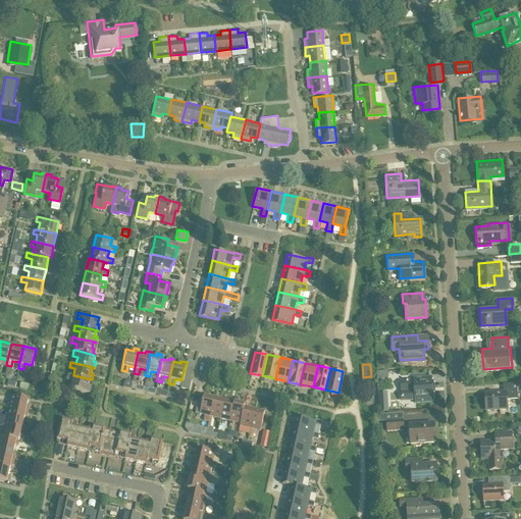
[(92,379),(73,375),(68,374),(66,379),(72,380),(70,386),(89,391),(90,386),(88,385),(89,379),(92,379)]
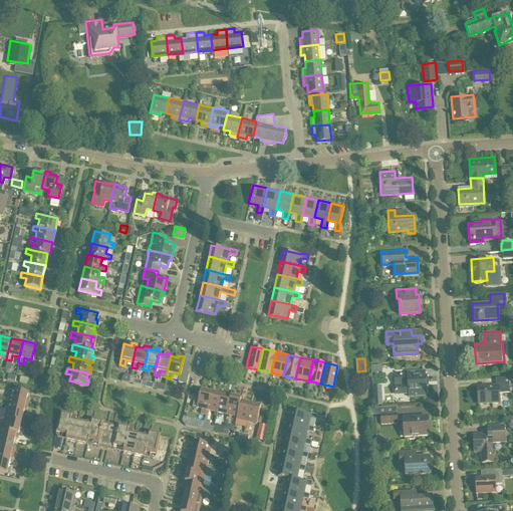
[(423,369),(406,370),(406,371),(394,372),(394,389),(407,388),(408,394),(425,393),(423,369)]
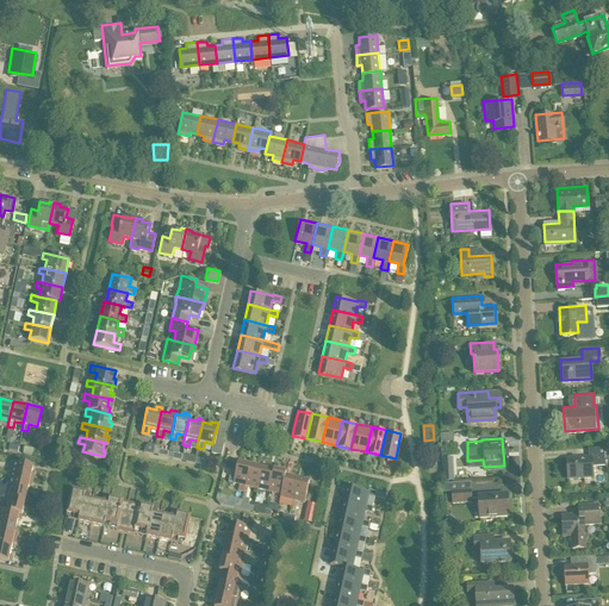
[(213,439),(212,444),(211,451),(221,453),(223,442),(213,439)]
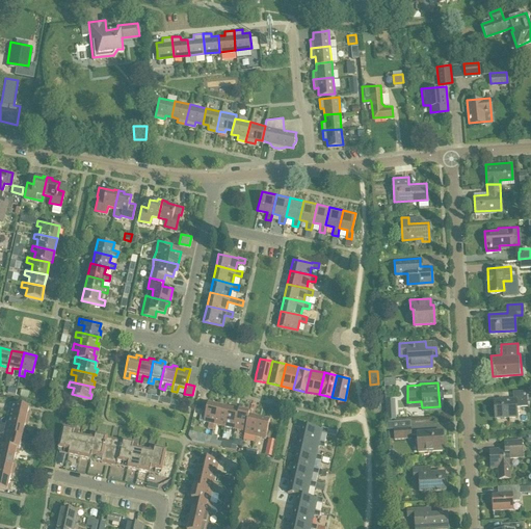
[(126,389),(125,393),(132,394),(134,387),(129,386),(126,389)]
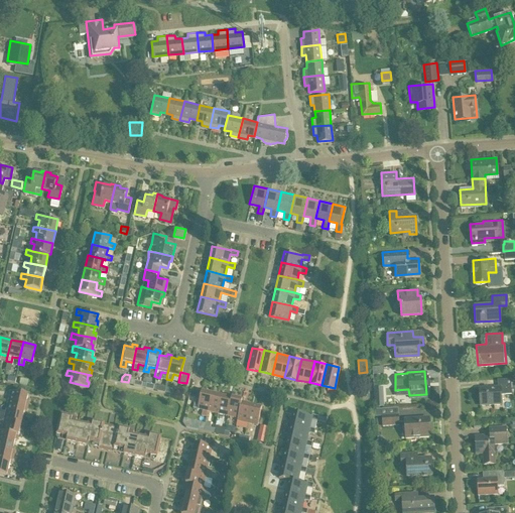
[(497,378),(497,385),(499,385),(500,393),(511,392),(510,377),(497,378)]
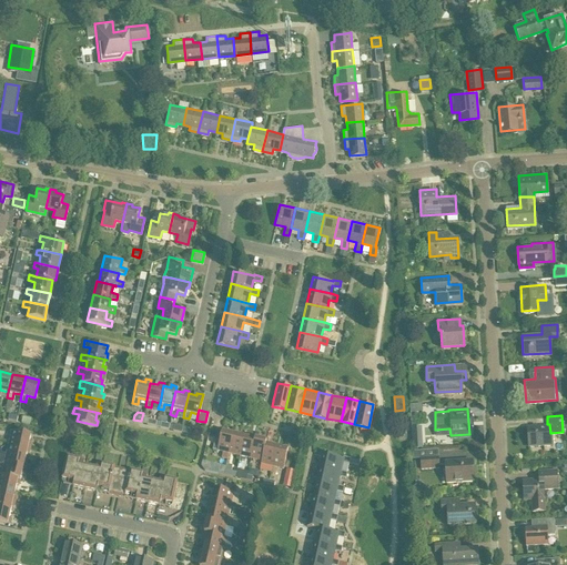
[(413,446),(421,445),(419,424),(411,424),(412,430),(413,446)]
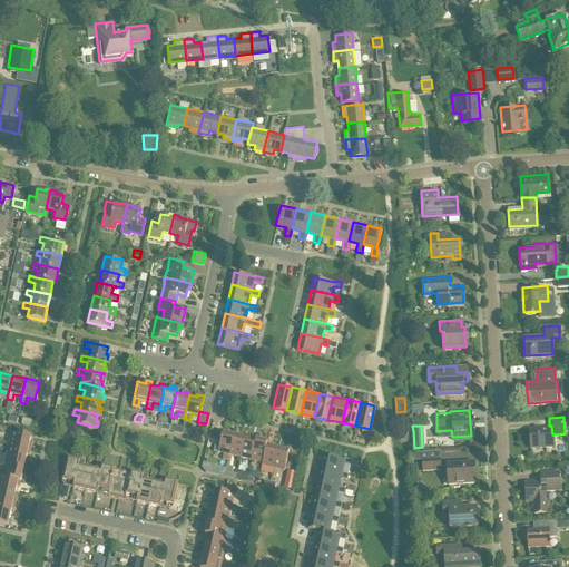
[(552,434),(551,426),(549,426),(529,427),(529,436),(530,436),(530,446),(552,445),(552,434)]
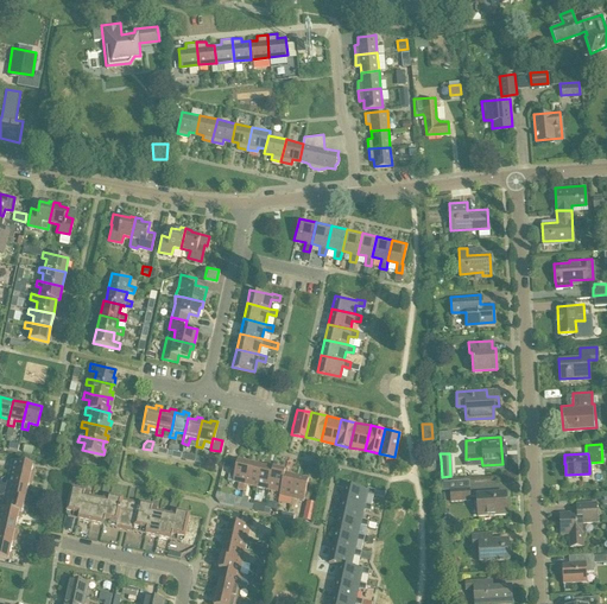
[(12,458),(10,470),(32,475),(33,469),(31,469),(32,463),(12,458)]
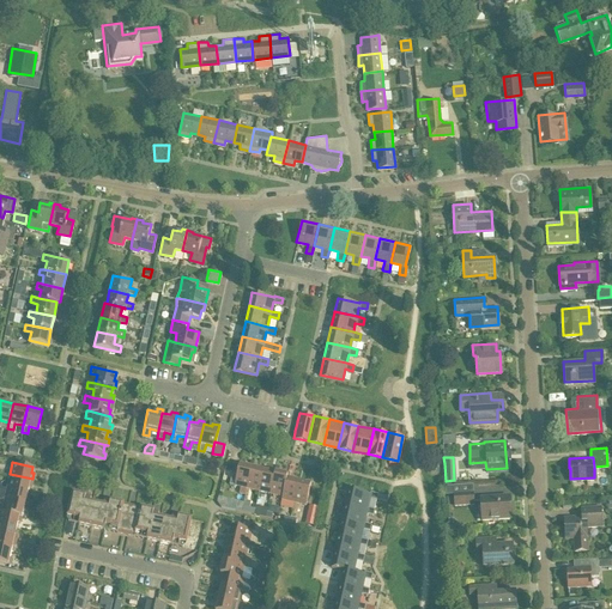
[(246,486),(250,463),(244,462),(244,464),(237,463),(235,474),(230,473),(228,482),(238,485),(237,491),(244,492),(246,486)]
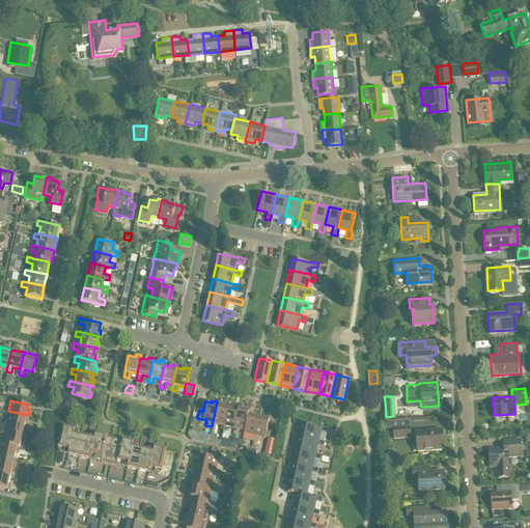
[(222,403),(217,401),(213,421),(223,424),(227,406),(221,405),(222,403)]
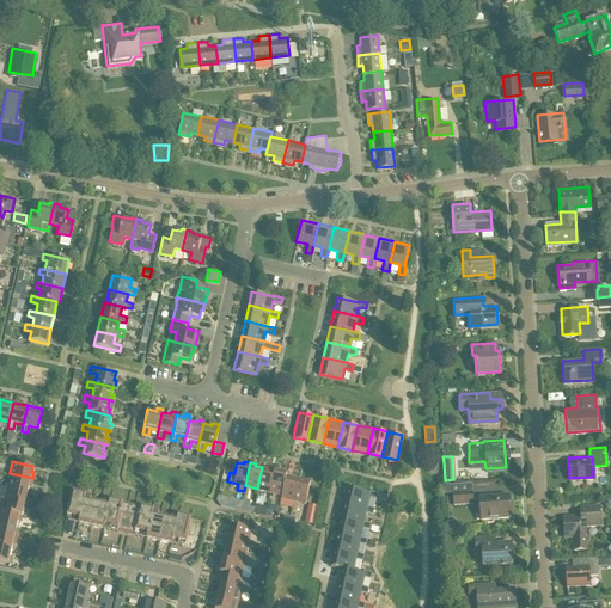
[(257,489),(269,491),(274,467),(268,466),(268,470),(262,467),(257,489)]
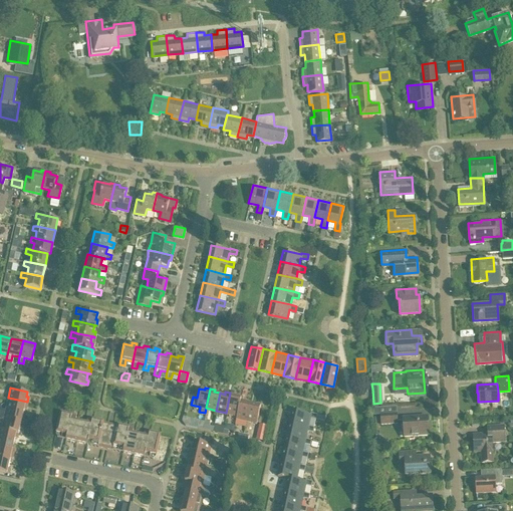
[(236,415),(239,398),(234,397),(235,394),(230,393),(226,413),(236,415)]
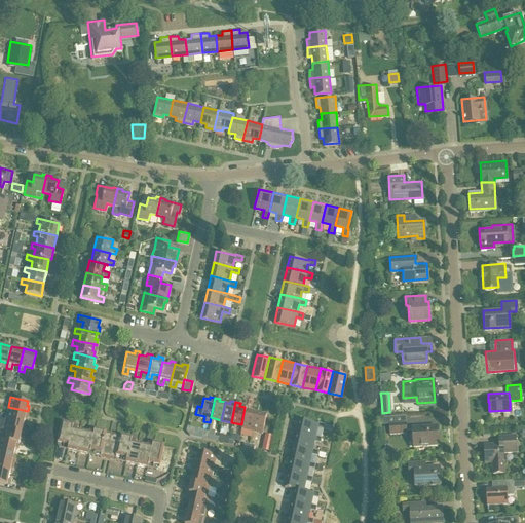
[(8,407),(5,417),(23,421),(24,416),(27,416),(28,411),(8,407)]
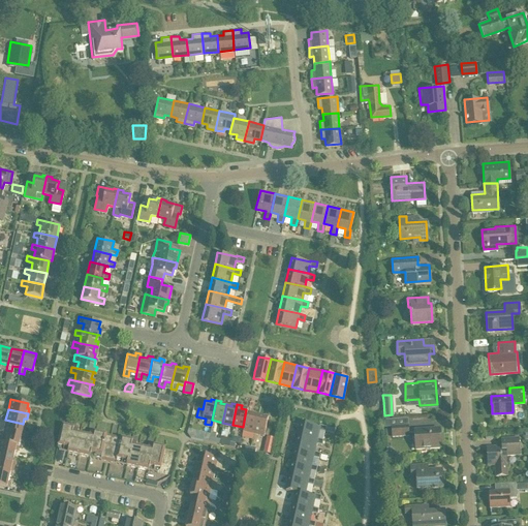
[(251,410),(246,409),(243,427),(242,430),(252,432),(256,414),(251,412),(251,410)]
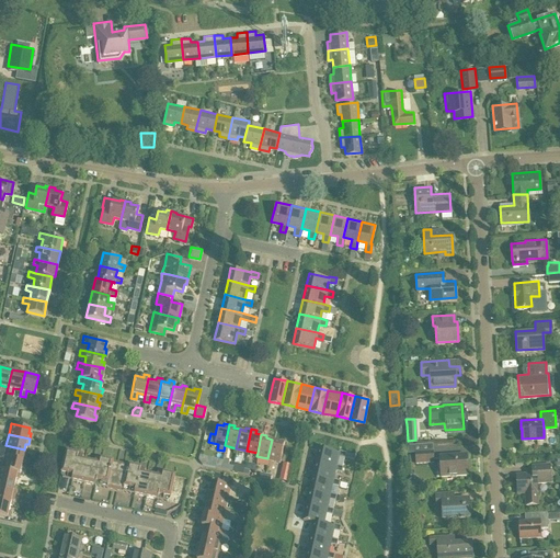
[(272,440),(267,458),(278,462),(284,440),(278,437),(277,441),(272,440)]
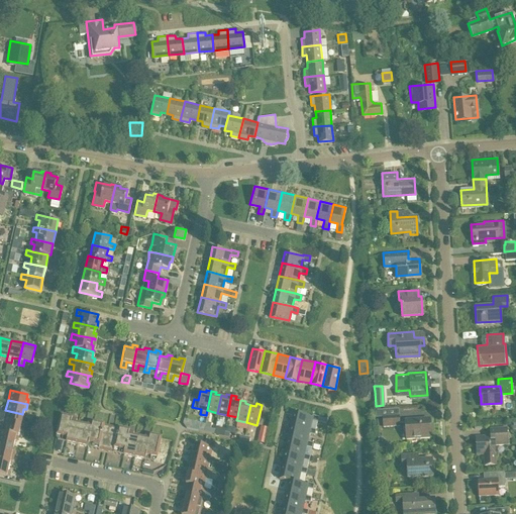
[(5,410),(3,420),(22,424),(23,420),(21,419),(22,414),(5,410)]
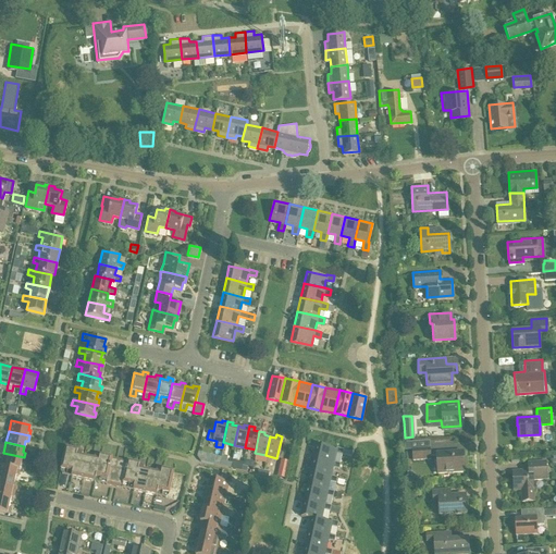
[(335,447),(316,444),(312,458),(332,462),(333,460),(334,451),(342,453),(343,447),(335,446),(335,447)]
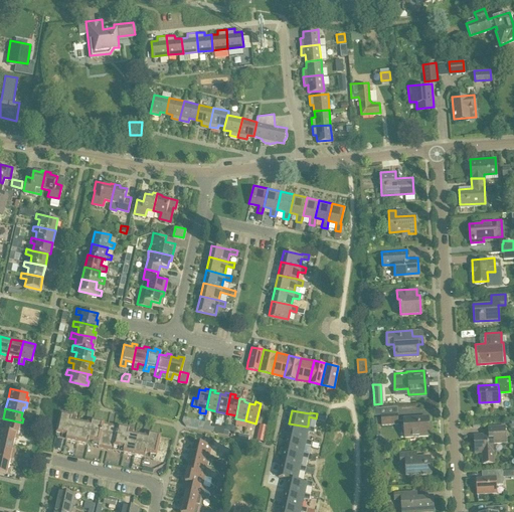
[(60,411),(55,432),(66,434),(69,418),(70,413),(60,411)]
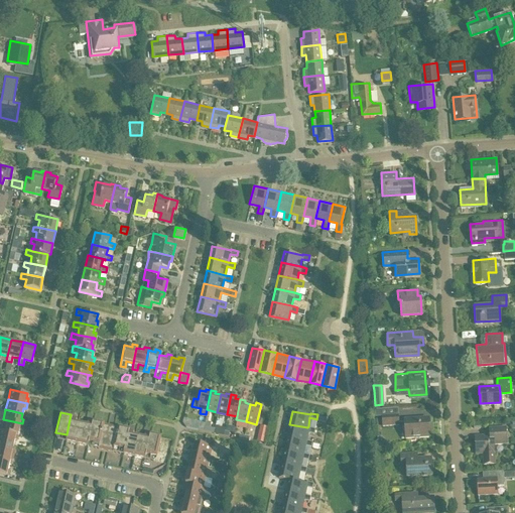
[(381,414),(382,424),(398,423),(397,412),(381,414)]
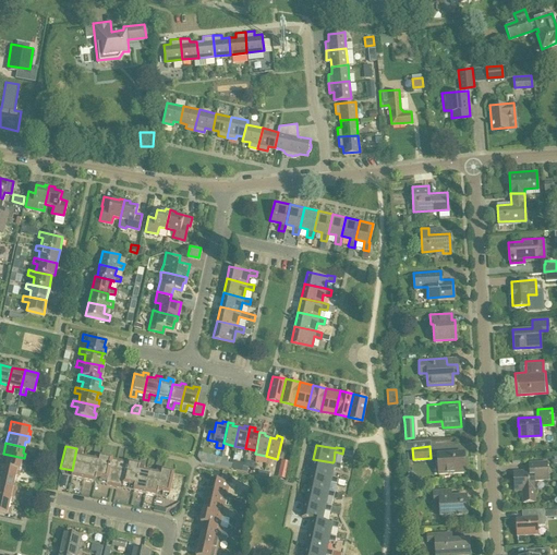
[(72,470),(71,475),(82,478),(87,456),(81,455),(82,449),(76,448),(75,454),(72,470)]
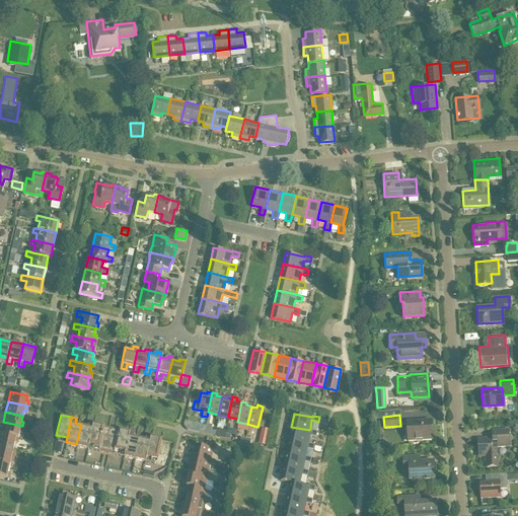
[(405,421),(407,439),(431,438),(430,419),(405,421)]
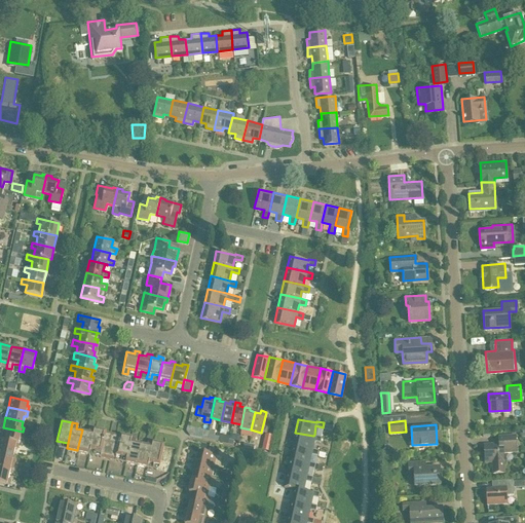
[(82,430),(77,450),(88,452),(89,448),(92,432),(94,427),(89,426),(88,431),(82,430)]
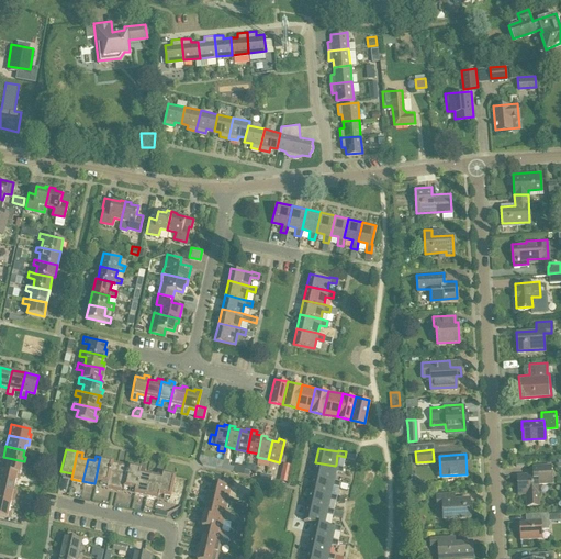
[(3,457),(1,468),(20,472),(21,466),(23,467),(24,461),(3,457)]
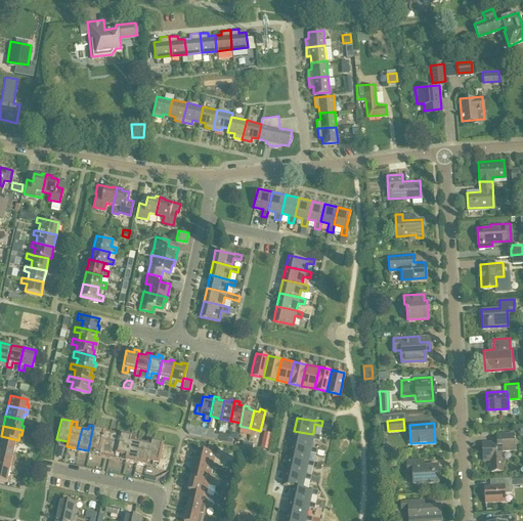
[(92,430),(89,446),(99,448),(100,446),(100,443),(101,440),(102,437),(102,434),(103,431),(104,428),(93,426),(92,430)]
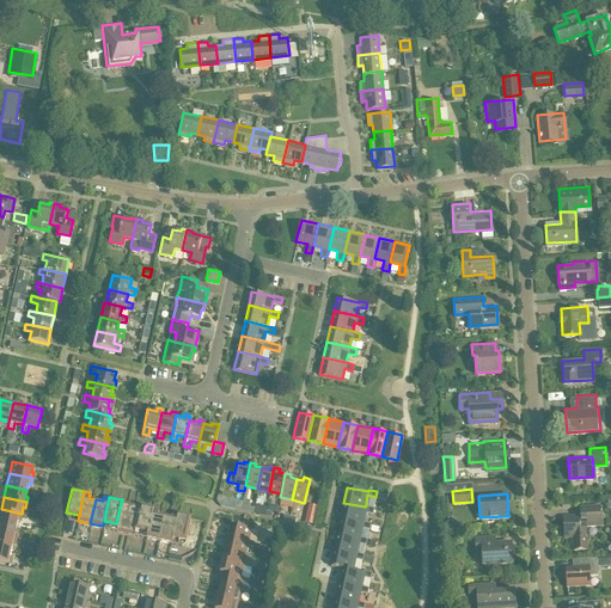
[(343,503),(340,519),(361,522),(362,521),(364,511),(372,513),(373,507),(366,505),(365,507),(343,503)]
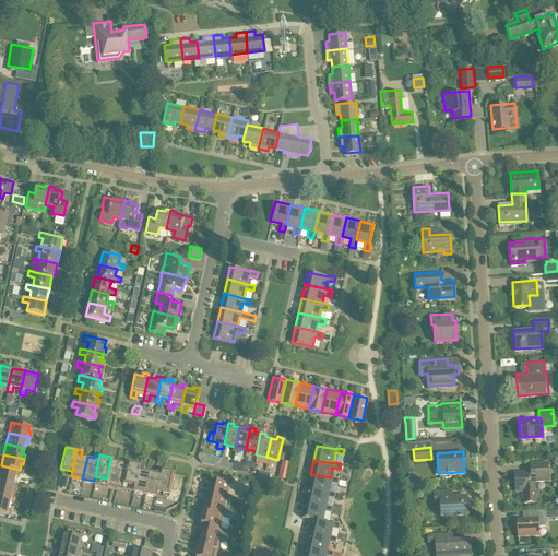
[(127,465),(122,483),(134,485),(139,463),(128,461),(127,465)]
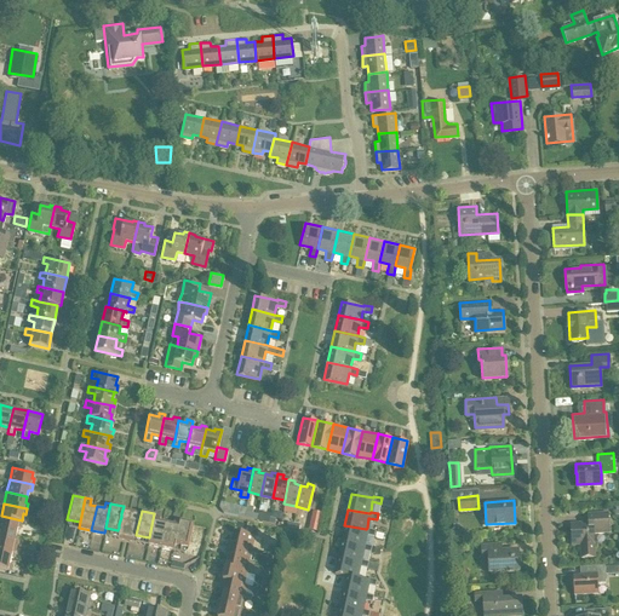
[(608,530),(607,511),(588,512),(588,520),(569,522),(571,542),(580,542),(580,556),(594,554),(592,531),(608,530)]
